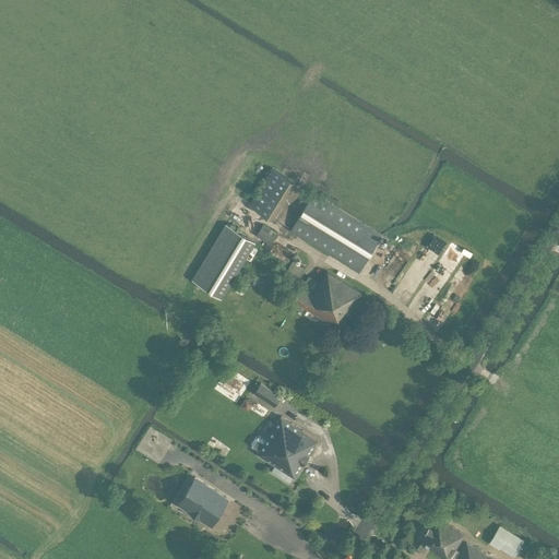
[(273,218),(296,181),(273,167),(250,204),(273,218)]
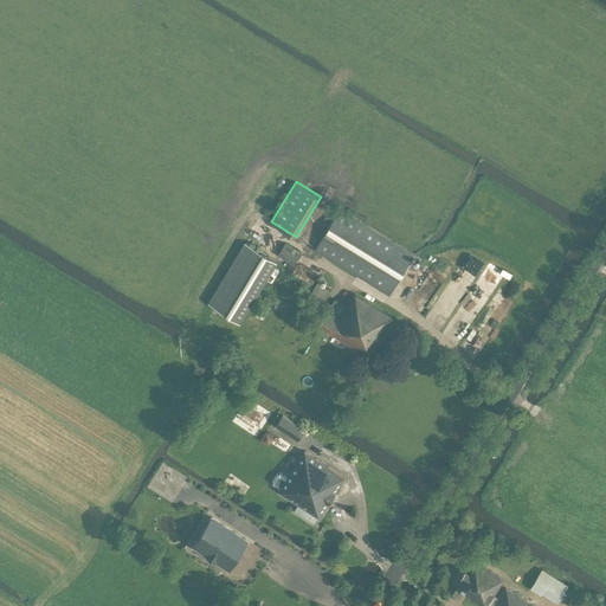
[(391,295),(416,255),(341,208),(316,249),(391,295)]
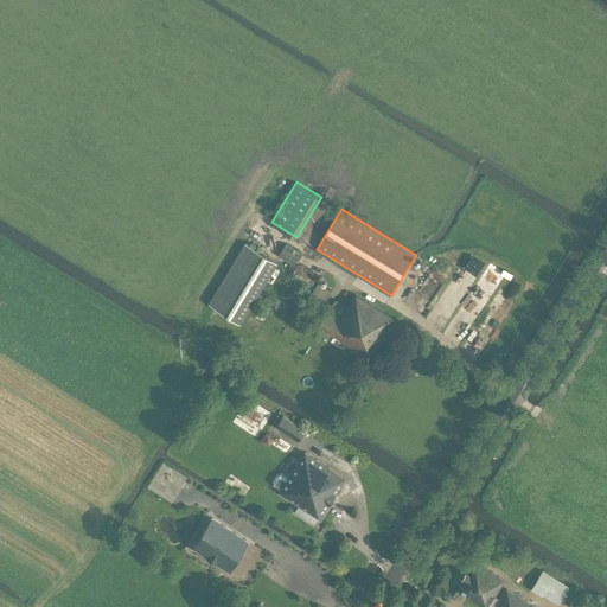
[(278,260),(247,241),(210,301),(241,320),(278,260)]
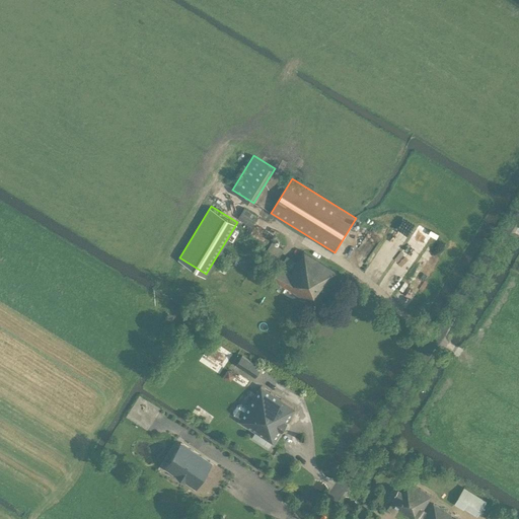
[(238,218),(251,227),(258,216),(244,208),(238,218)]
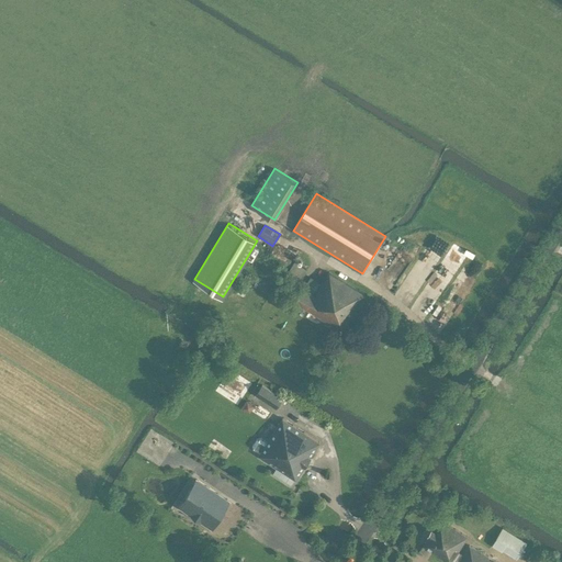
[(295,261),(287,277),(298,283),(306,268),(295,261)]
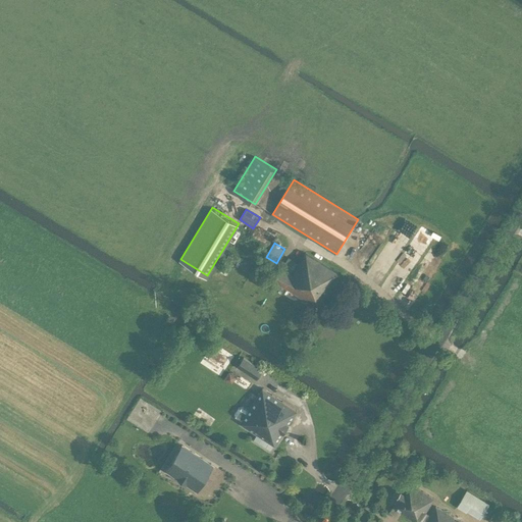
[(281,266),(273,278),(318,305),(318,306),(340,273),(306,252),(299,264),(293,273),(283,267),(281,266)]
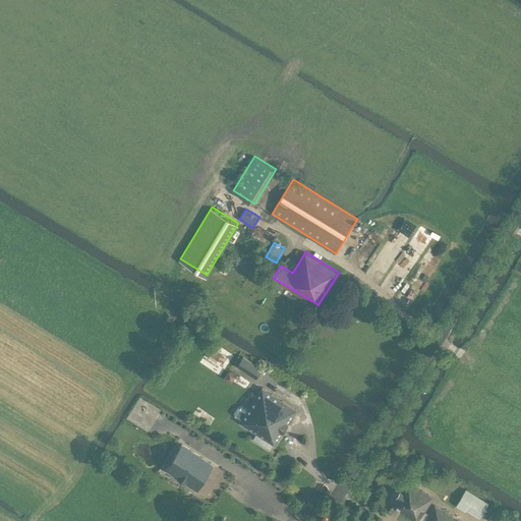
[(243,356),(239,363),(258,377),(263,369),(243,356)]
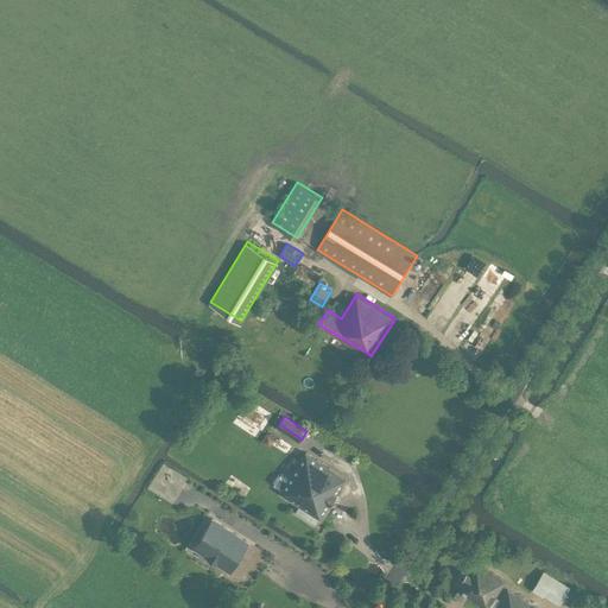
[(274,486),(282,491),(279,493),(299,506),(297,511),(316,524),(320,518),(321,519),(347,477),(306,451),(289,479),(282,474),(278,475),(273,482),(274,486)]
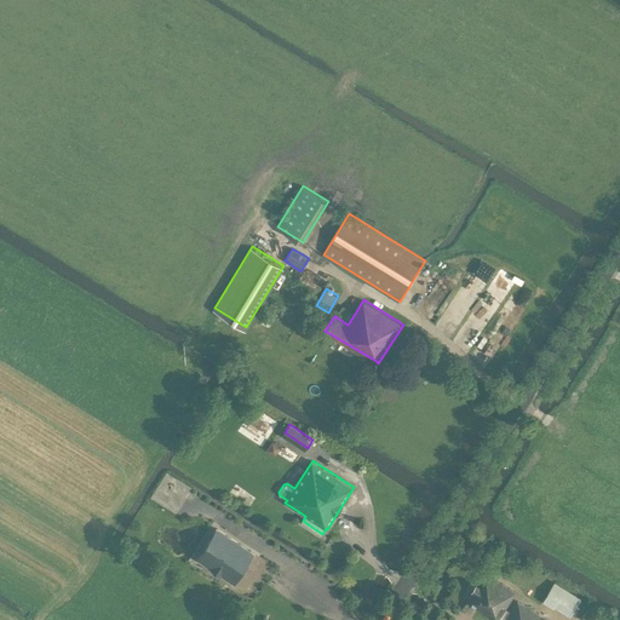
[(235,583),(253,552),(218,529),(199,558),(235,583)]
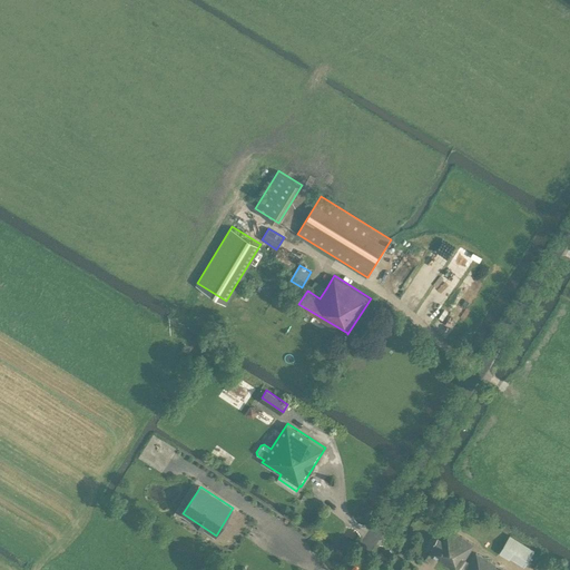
[(435,543),(429,553),(454,569),(501,569),(495,567),(497,564),(477,552),(470,562),(465,560),(475,543),(446,527),(440,537),(439,536),(433,542),(435,543)]
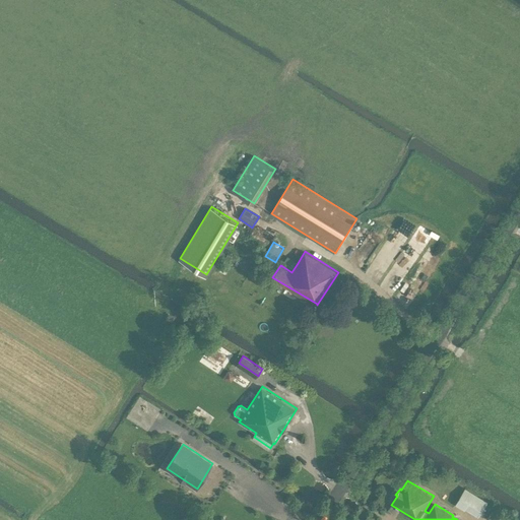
[(456,503),(478,516),(489,501),(465,488),(456,503)]
